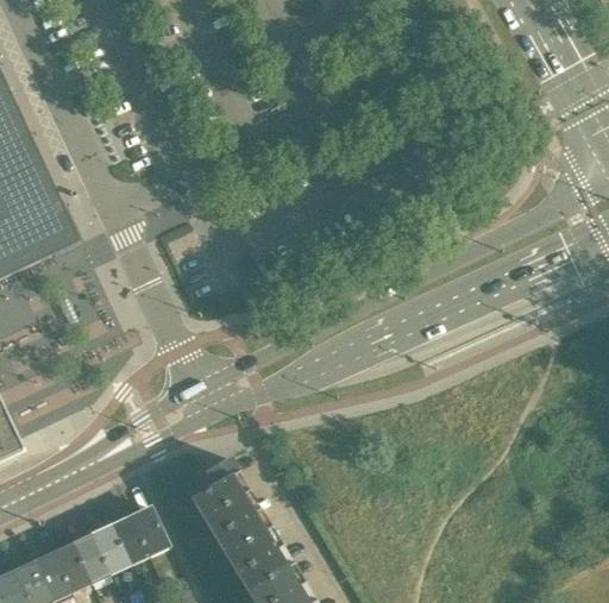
[(0,277),(81,238),(0,67),(0,277)]
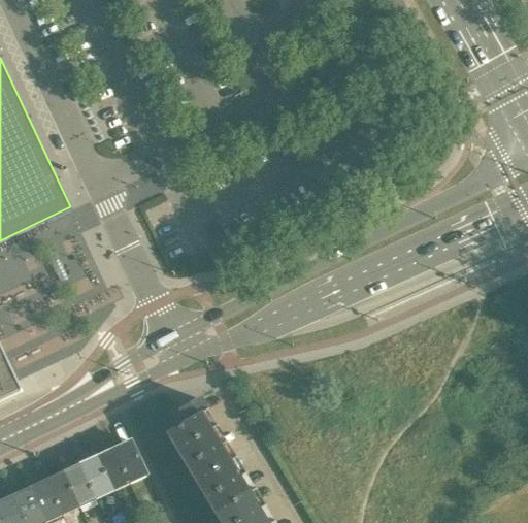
[(273,249),(269,240),(256,248),(260,256),(273,249)]
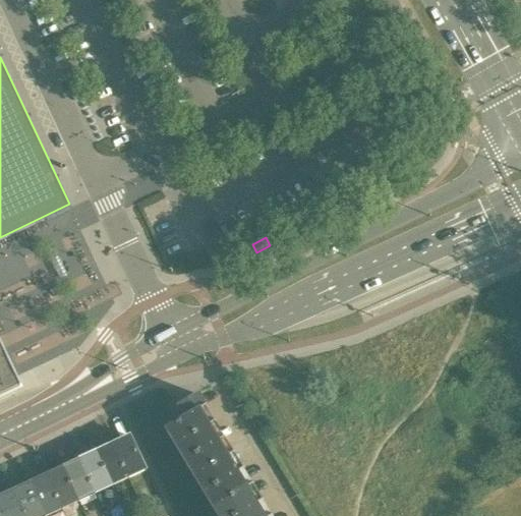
[(0,394),(21,384),(0,338),(0,394)]
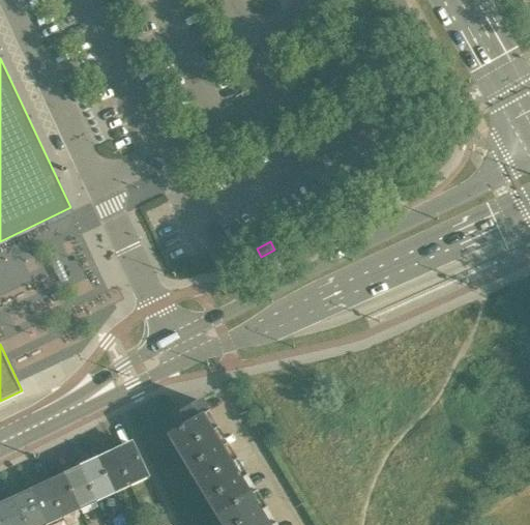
[(224,524),(269,524),(204,415),(209,411),(202,398),(181,410),(188,423),(181,427),(169,434),(224,524)]
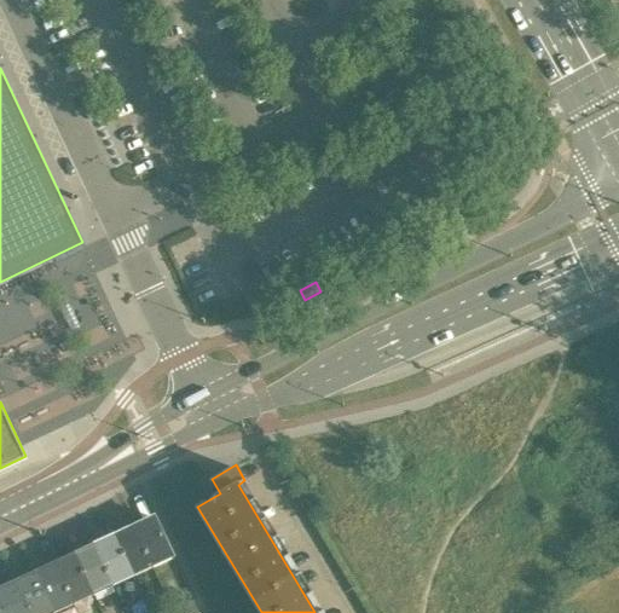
[(152,564),(173,554),(154,513),(133,522),(152,564)]
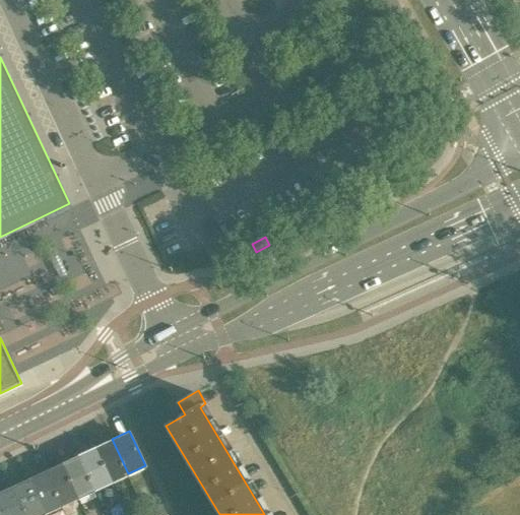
[(128,473),(112,439),(94,447),(112,481),(128,473)]
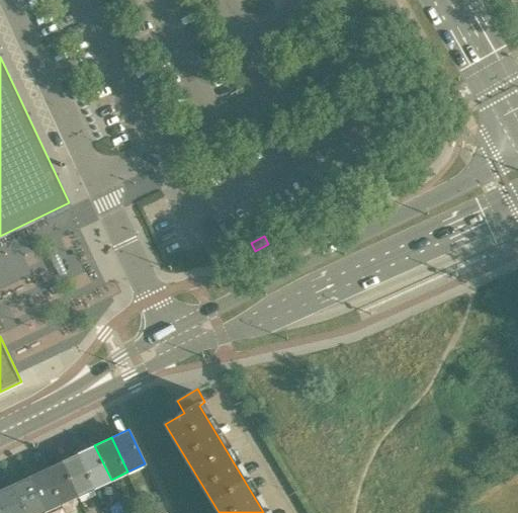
[(111,480),(94,445),(79,452),(95,487),(111,480)]
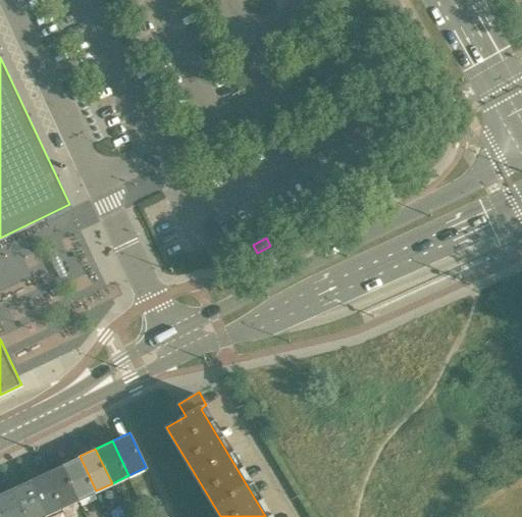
[(96,490),(80,456),(62,464),(79,499),(96,490)]
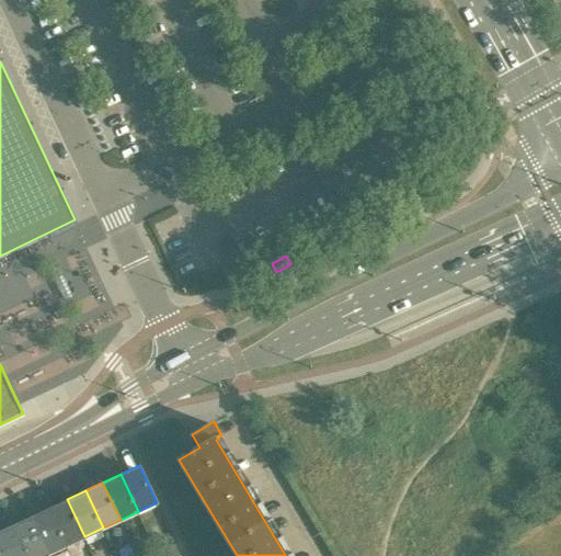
[(84,536),(67,499),(49,508),(67,545),(84,536)]
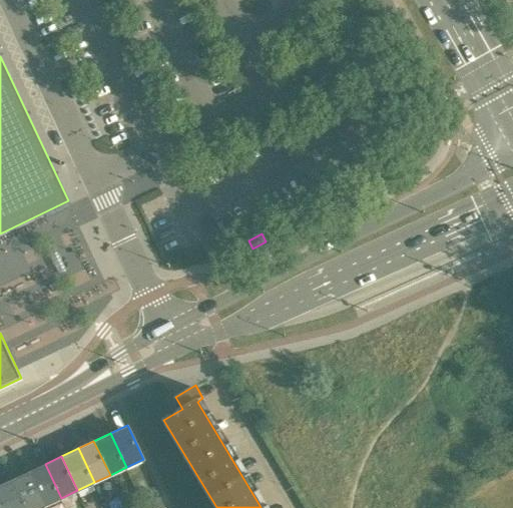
[(61,498),(45,464),(29,471),(45,505),(61,498)]
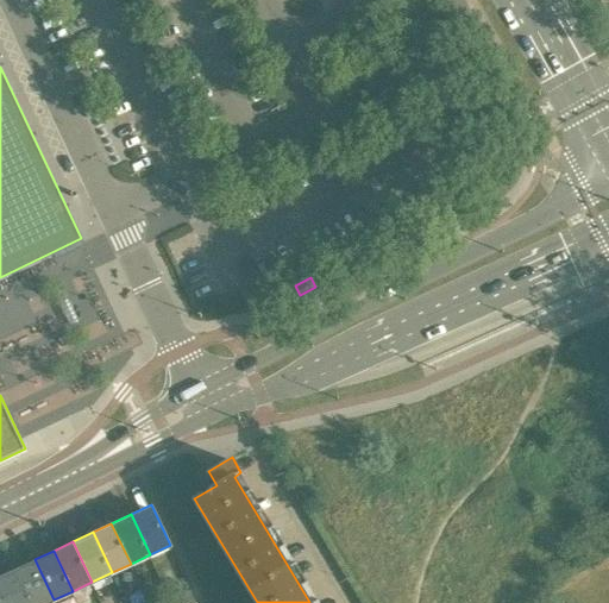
[(46,602),(54,600),(35,559),(14,569),(27,597),(30,602),(46,602)]
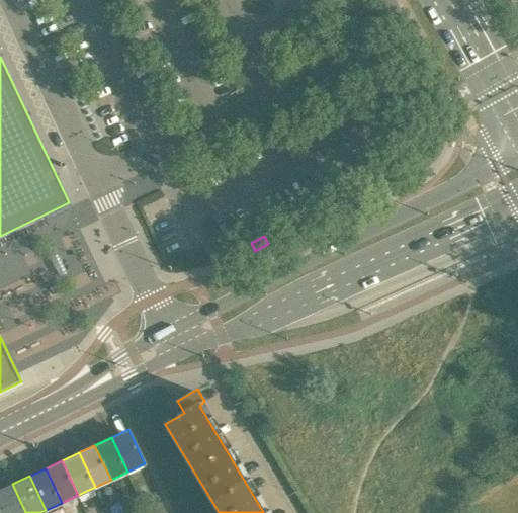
[(0,499),(6,512),(25,512),(23,508),(12,484),(0,489),(0,499)]
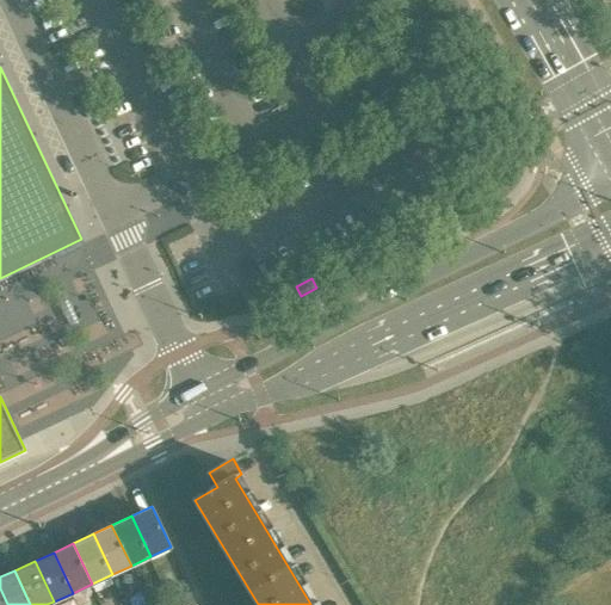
[(128,594),(133,604),(147,604),(140,588),(128,594)]
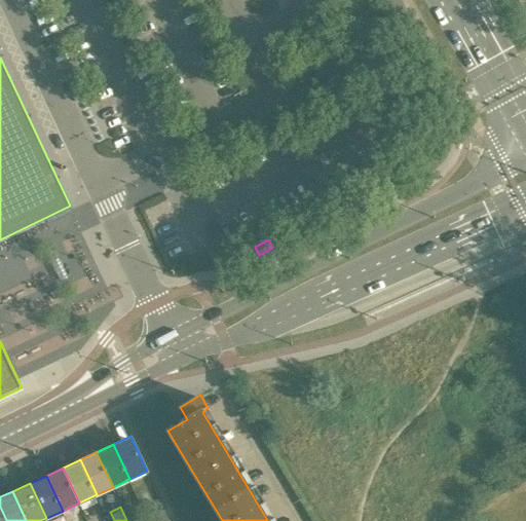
[(147,514),(149,520),(160,520),(168,517),(163,507),(147,514)]
